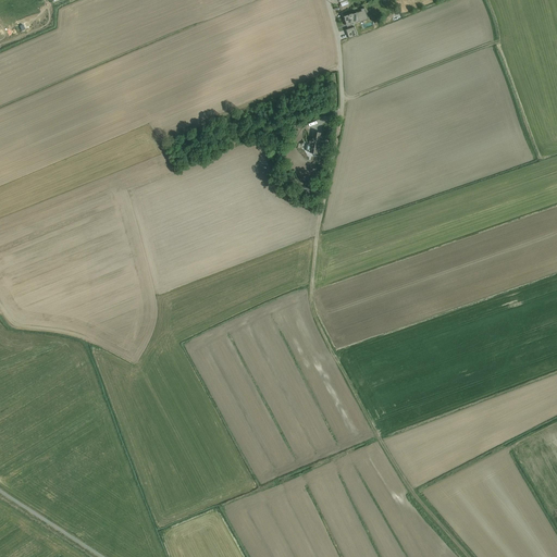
[(345,19),(345,20),(347,27),(351,25),(369,19),(364,8),(361,9),(361,11),(345,17),(345,19)]
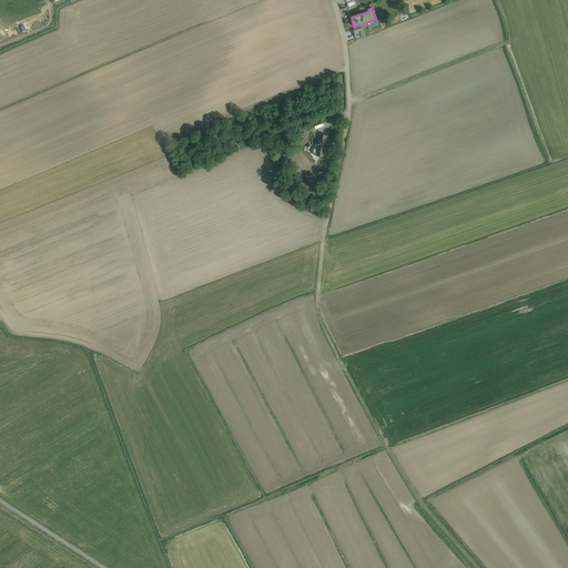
[(20,24),(23,31),(31,27),(29,21),(20,24)]
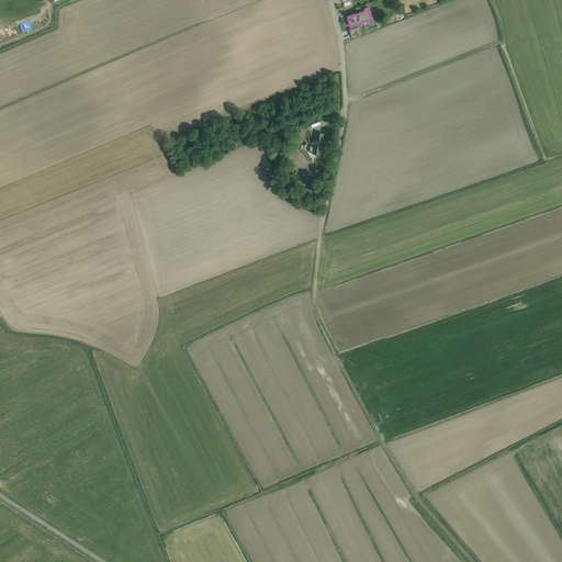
[(358,27),(355,29),(356,31),(350,33),(352,38),(352,40),(361,36),(358,27)]
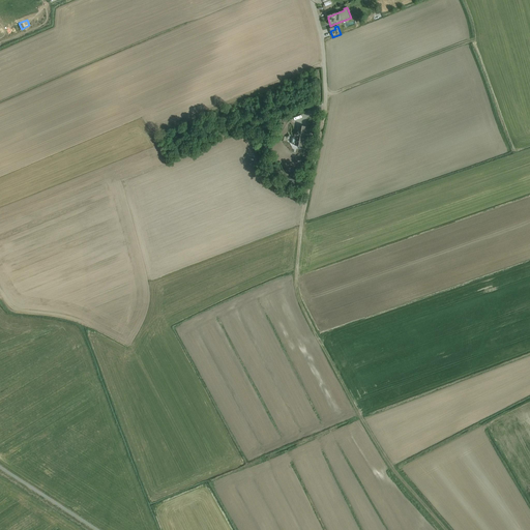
[(295,134),(294,137),(296,137),(295,145),(294,145),(302,147),(305,126),(299,125),(297,134),(295,134)]
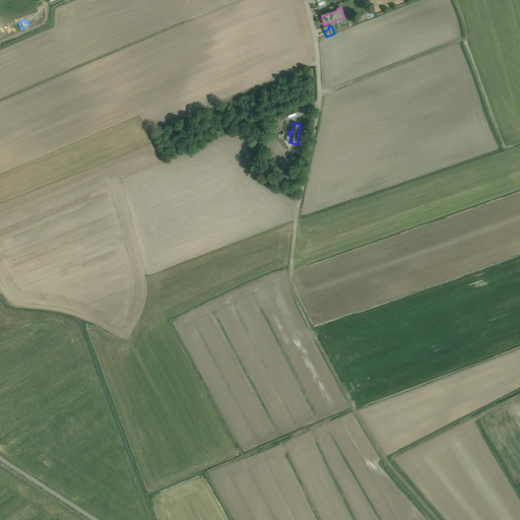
[(273,175),(272,181),(276,182),(288,183),(289,176),(277,175),(277,176),(273,175)]
